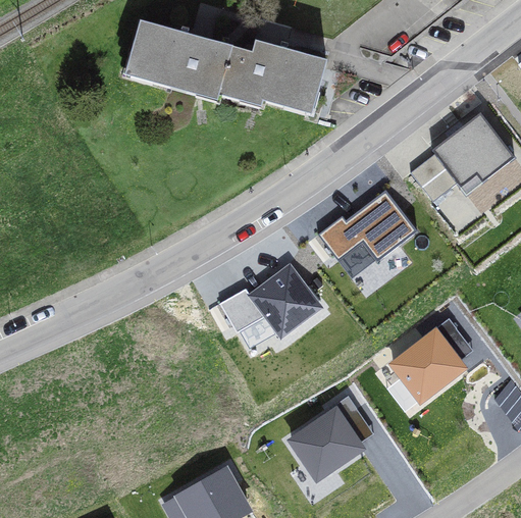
[(217,92),(230,44),(139,18),(128,49),(135,51),(131,67),(152,73),(151,79),(169,85),(195,93),(197,87),(217,92)]
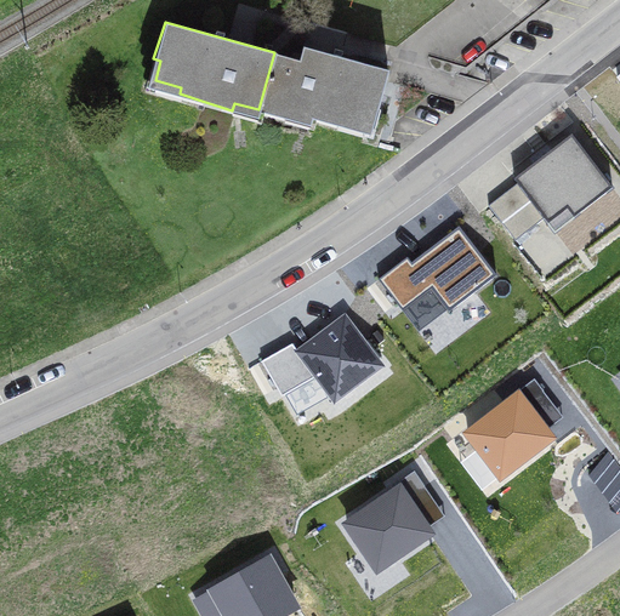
[(337,124),(340,118),(364,124),(369,106),(376,107),(386,69),(302,45),(299,60),(274,52),(259,109),(285,117),(288,110),(337,124)]
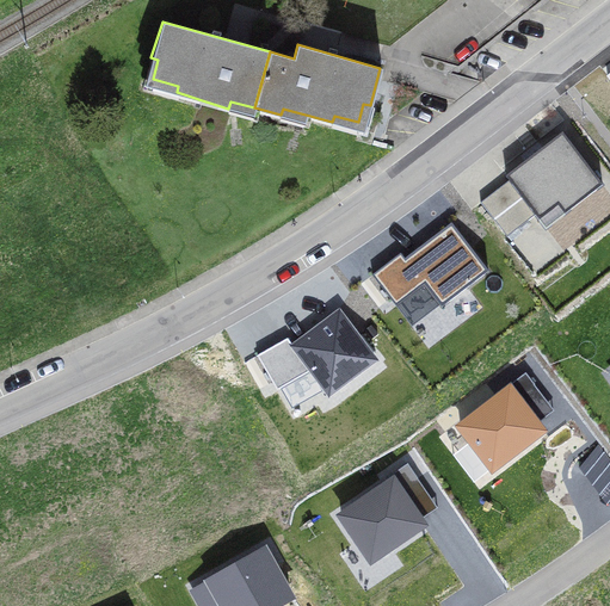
[(601,180),(561,128),(476,195),(503,229),(531,206),(544,223),(601,180)]
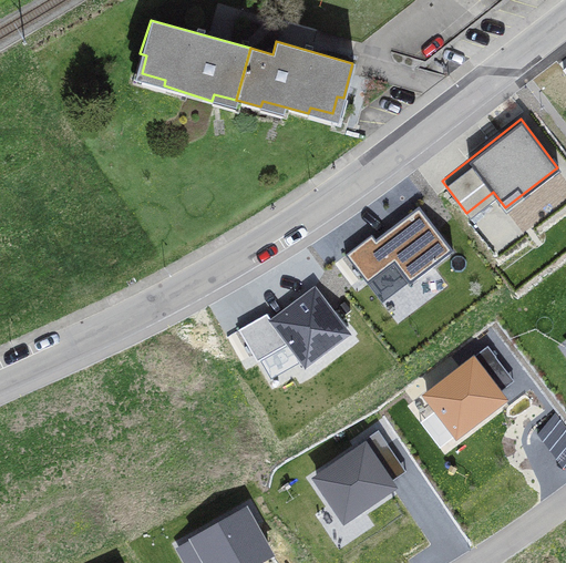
[(370,235),(345,255),(366,283),(392,263),(409,285),(452,252),(418,207),(374,241),(370,235)]
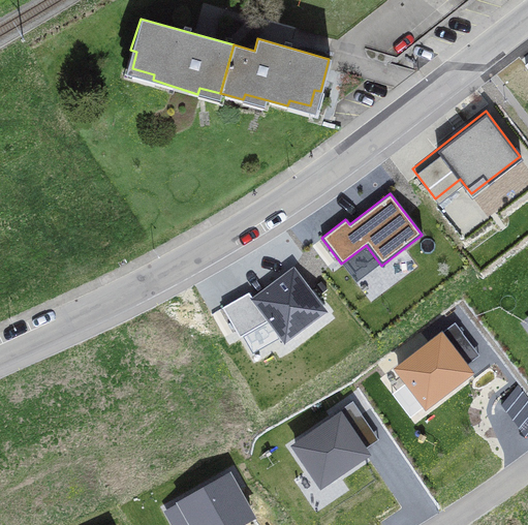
[(248,289),(221,305),(234,329),(264,312),(284,338),(324,310),(292,267),(253,297),(248,289)]
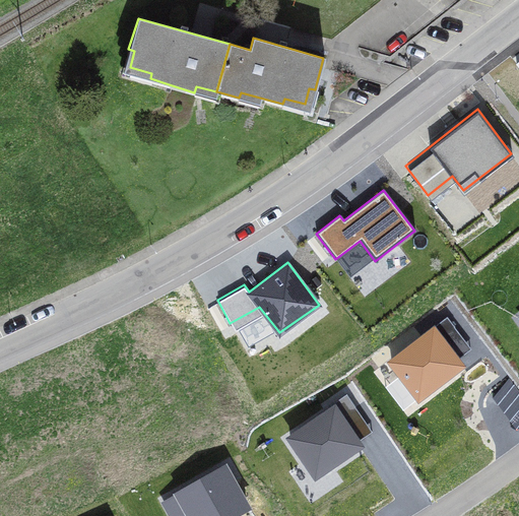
[(432,328),(385,363),(417,404),(464,368),(457,359),(471,348),(445,314),(430,325),(432,328)]
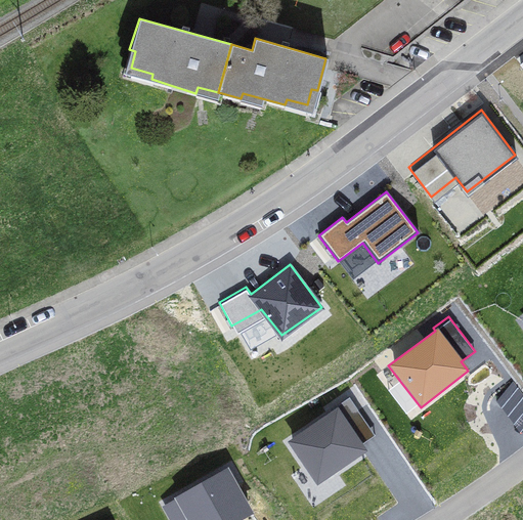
[(349,395),(333,405),(337,410),(287,444),(315,487),(367,453),(361,443),(375,435),(349,395)]
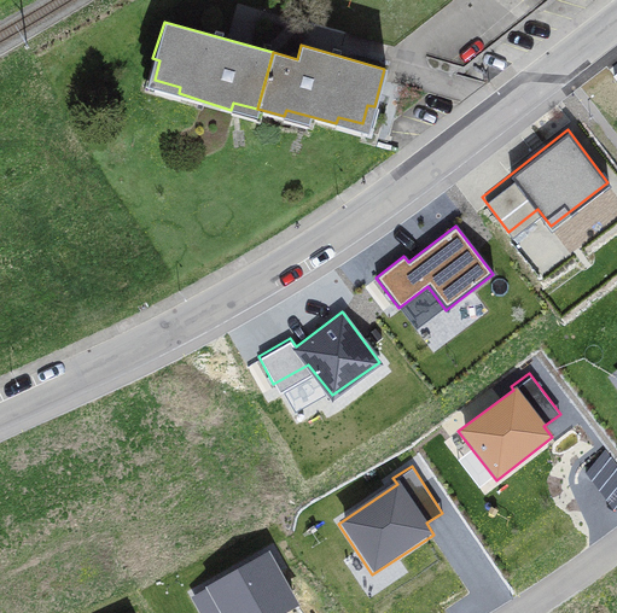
[(269,552),(188,595),(198,612),(292,612),(301,609),(269,552)]
